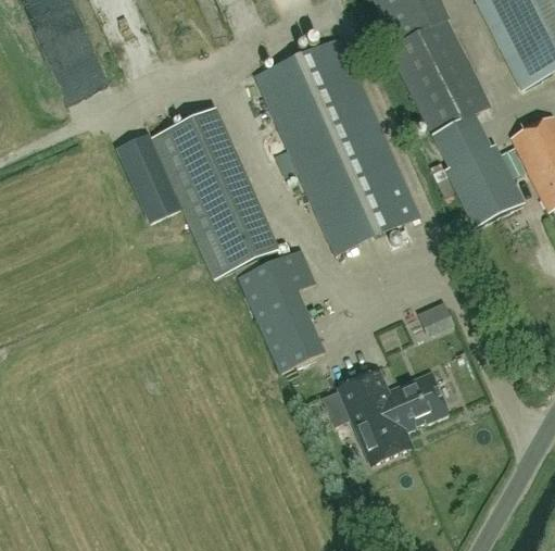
[(164,0),(172,14),(194,3),(192,0),(164,0)]
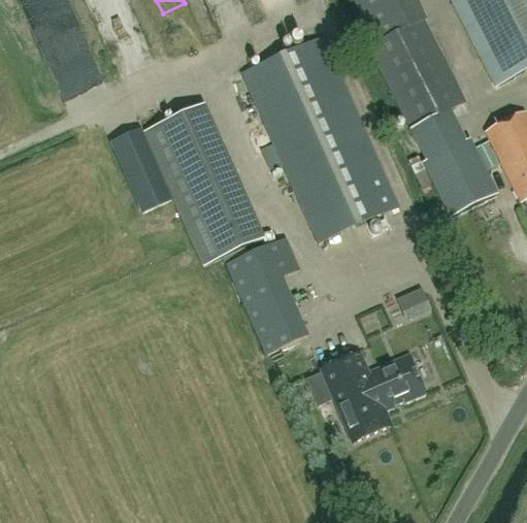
[(423,19),(413,0),(354,0),(374,41),(368,45),(409,127),(462,100),(422,20),(423,19)]
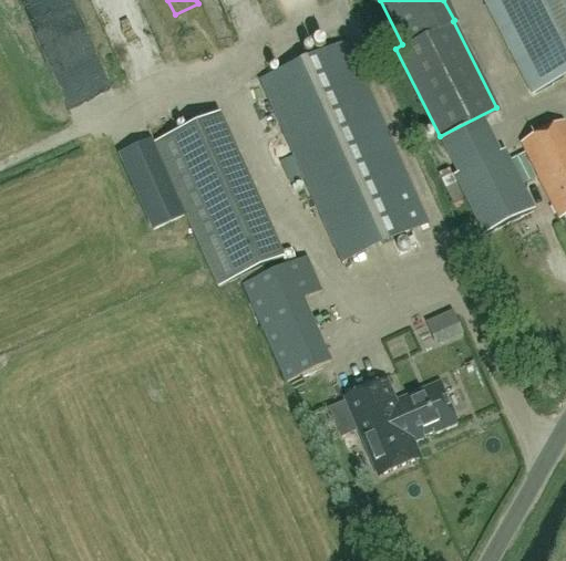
[(485,0),(531,89),(565,71),(565,0),(485,0)]
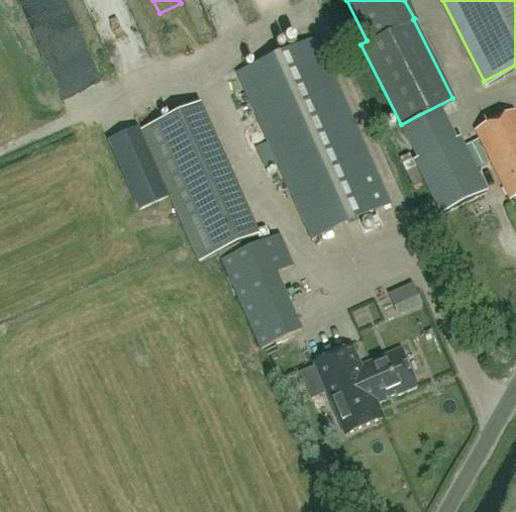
[(237,69),(311,234),(389,200),(315,34),(237,69)]
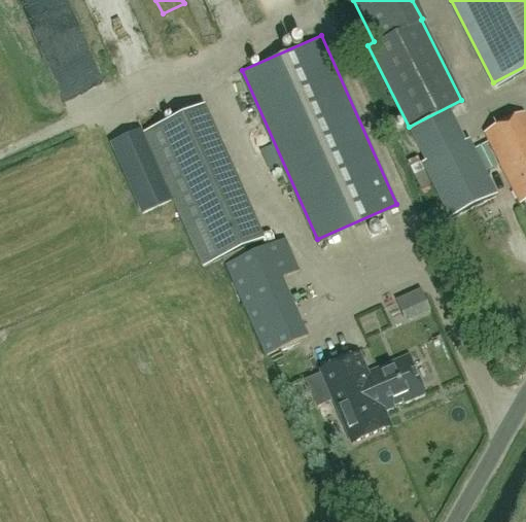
[(525,195),(525,112),(524,108),(484,129),(519,199),(525,195)]
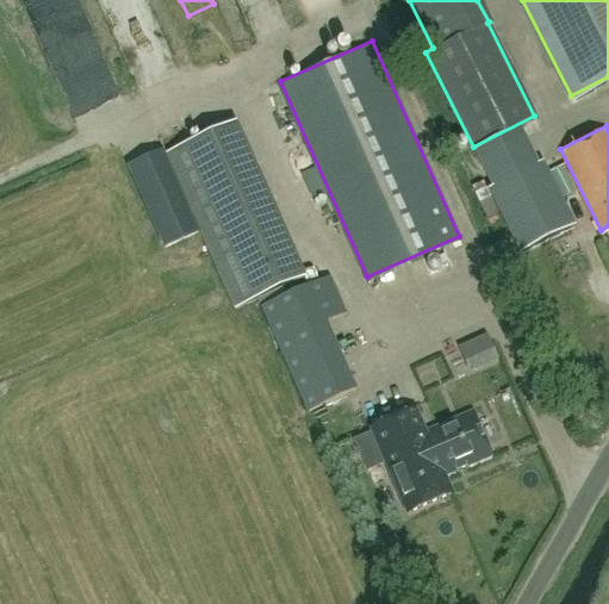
[(246,126),(227,134),(234,156),(254,149),(246,126)]
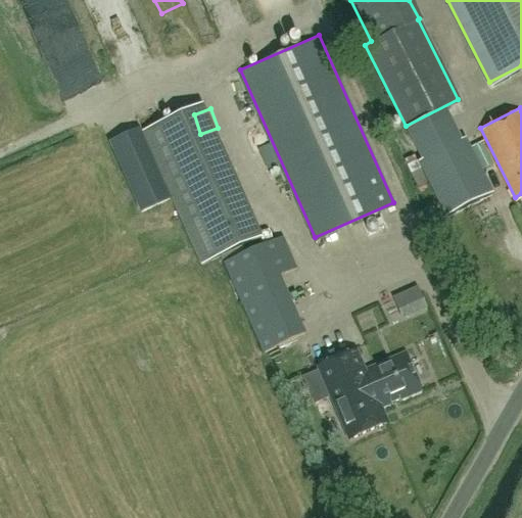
[(418,159),(445,214),(491,191),(464,136),(442,146),(418,159)]
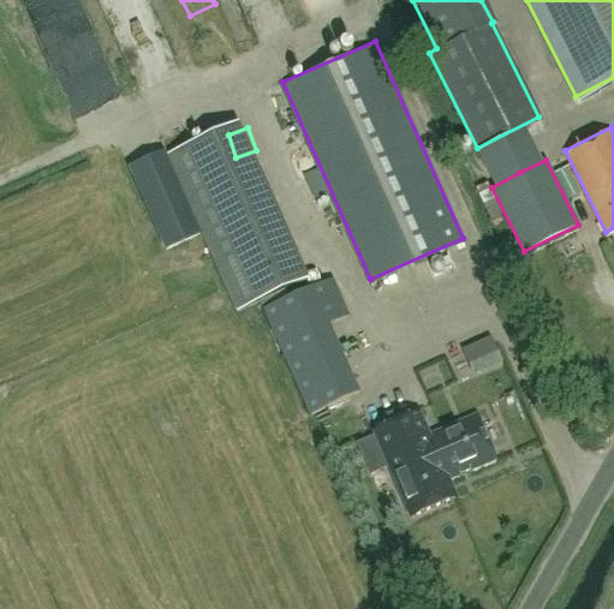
[(565,165),(553,172),(565,196),(578,190),(565,165)]
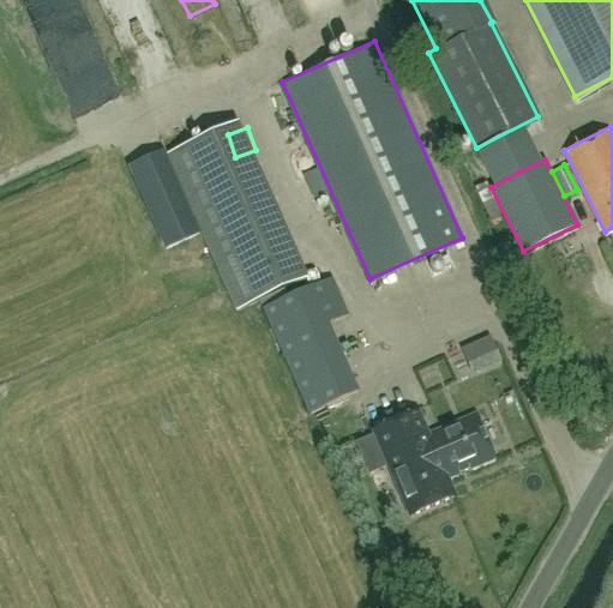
[(239,292),(306,265),(292,232),(224,258),(239,292)]
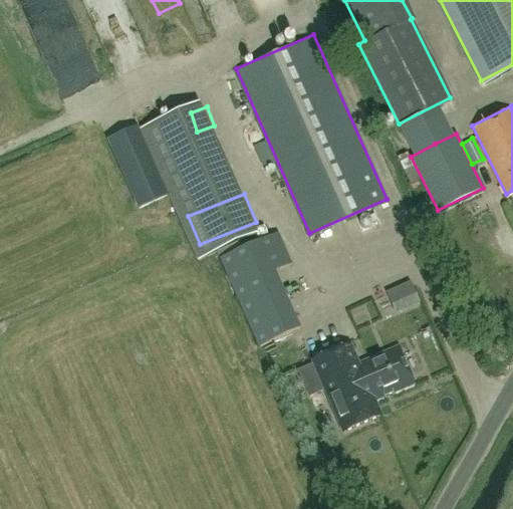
[(290,260),(277,231),(221,255),(259,342),(298,325),(273,267),(290,260)]
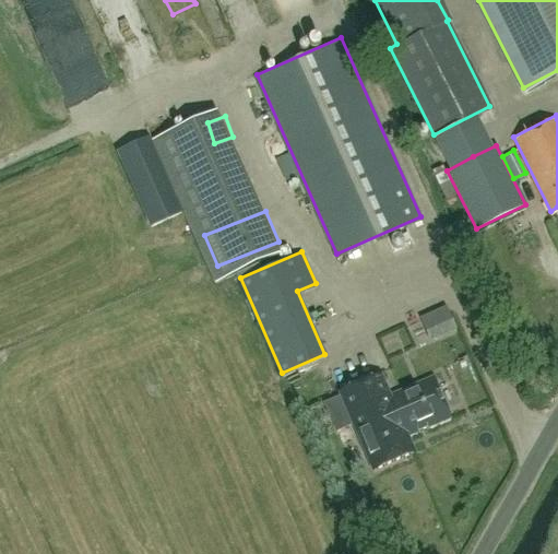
[(379,373),(339,390),(372,466),(412,449),(405,433),(448,414),(430,374),(388,392),(379,373)]
